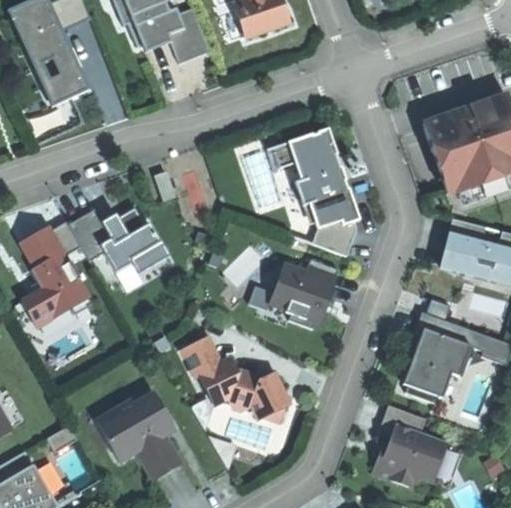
[(59,31),(46,2),(45,0),(27,0),(12,7),(16,16),(12,18),(25,47),(30,45),(38,64),(51,58),(58,74),(46,79),(57,103),(88,90),(78,67),(69,48),(62,30),(59,31)]
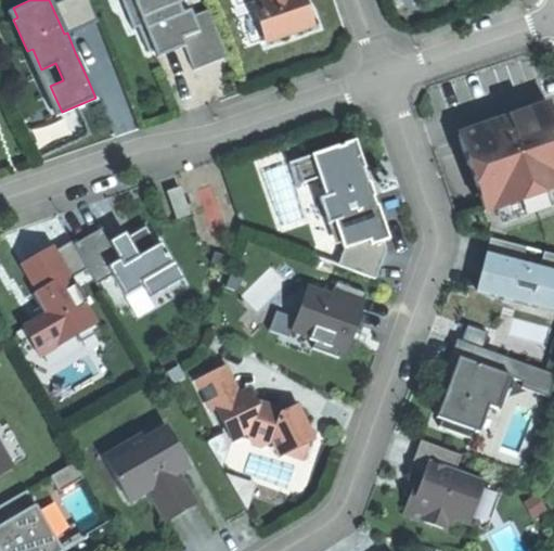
[(55,0),(50,2),(64,34),(67,33),(99,20),(90,0),(55,0)]
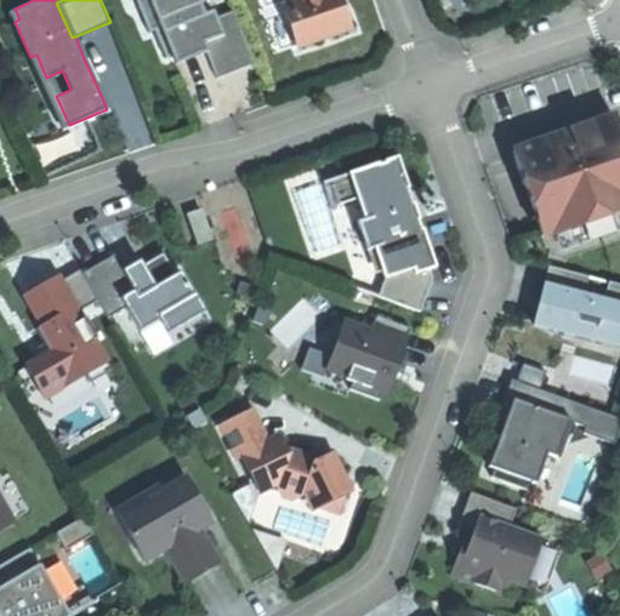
[(170,55),(203,43),(221,35),(214,16),(215,16),(209,0),(149,0),(149,1),(138,5),(148,32),(154,29),(164,57),(170,55)]
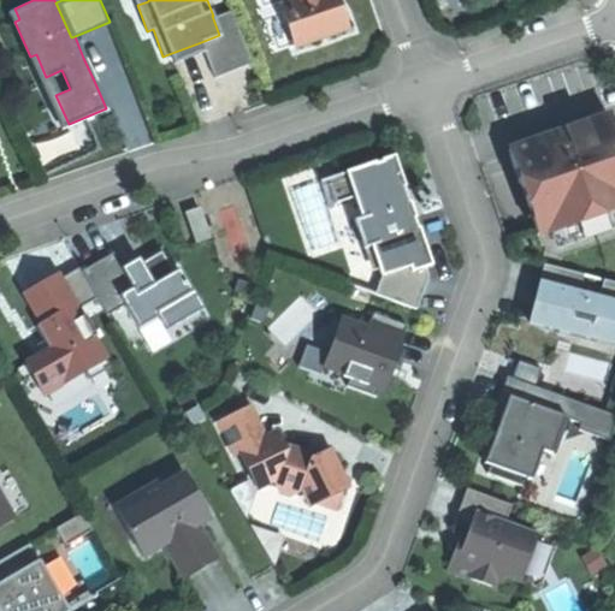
[(282,5),(296,43),(349,24),(341,1),(341,0),(294,0),(282,5)]
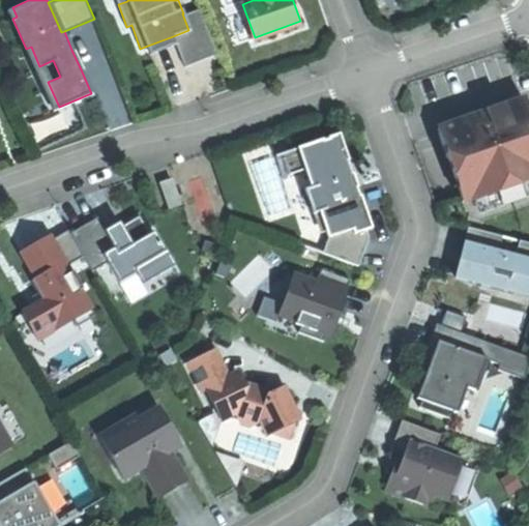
[(392,0),(397,10),(425,0),(392,0)]
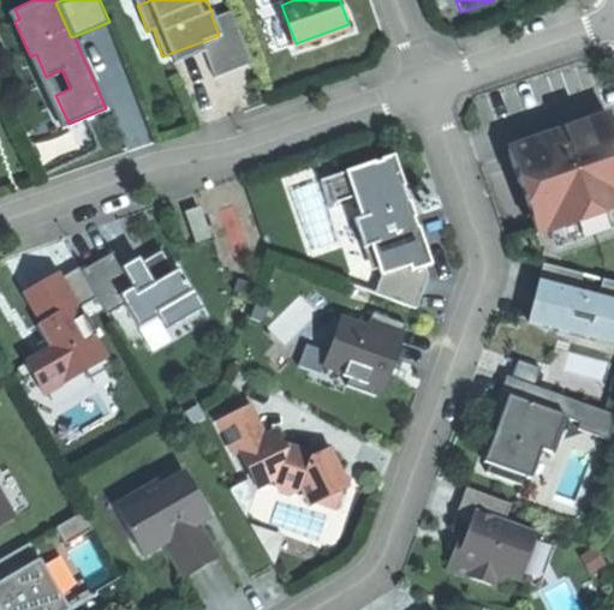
[(251,61),(232,9),(213,16),(212,16),(219,35),(201,42),(203,51),(213,76),(251,61)]
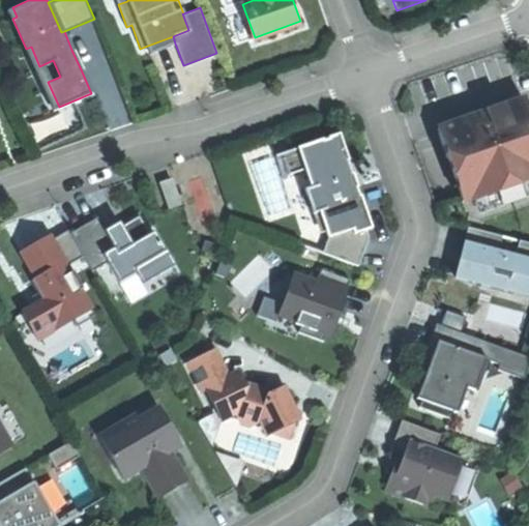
[(162,49),(175,44),(173,36),(145,47),(148,54),(162,49)]
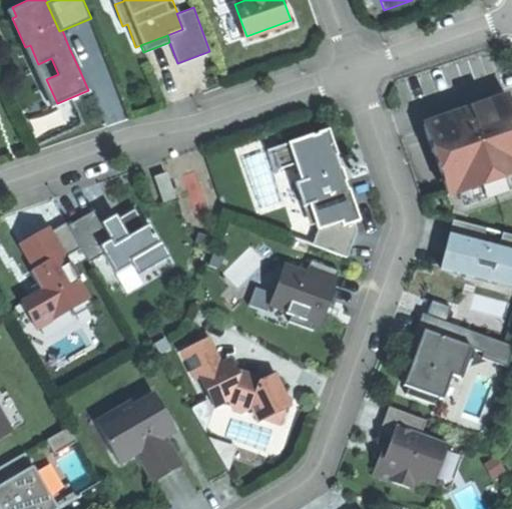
[(73,46),(69,48),(78,67),(81,65),(77,56),(73,46)]
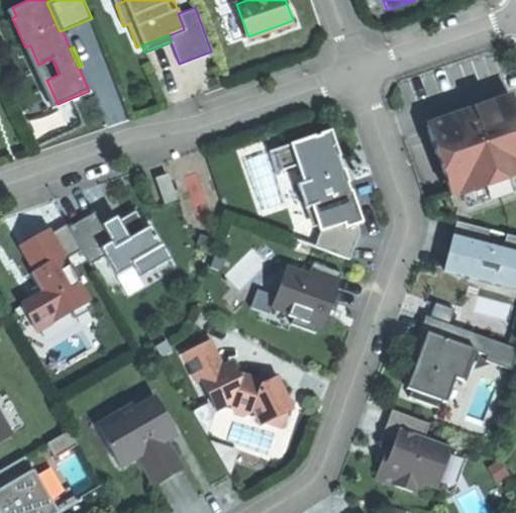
[(468,110),(469,114),(472,121),(482,118),(479,111),(512,99),(510,95),(468,110)]
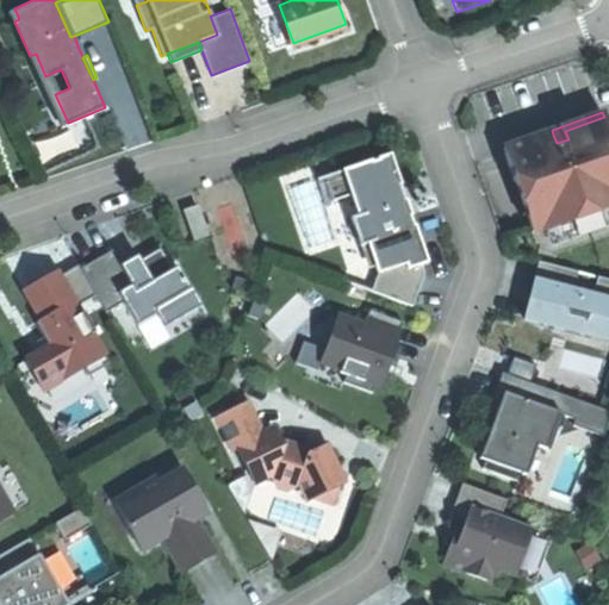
[(564,213),(566,220),(602,207),(600,200),(608,195),(608,129),(604,117),(565,131),(569,139),(557,143),(553,135),(546,138),(539,141),(505,153),(515,181),(521,179),(536,223),(564,213)]
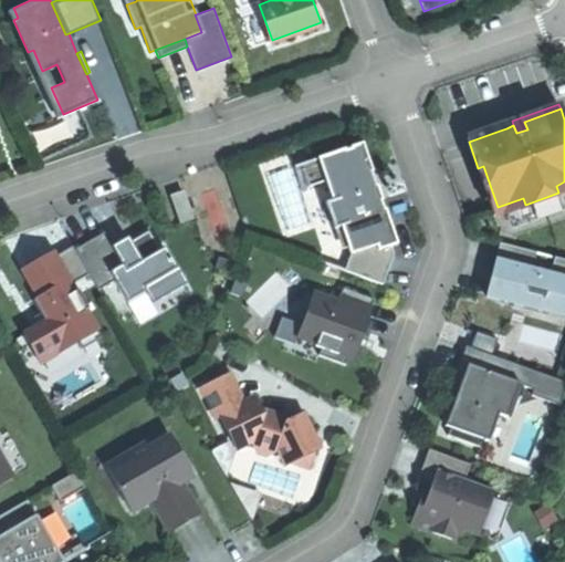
[(467,136),(469,142),(500,131),(498,125),(467,136)]
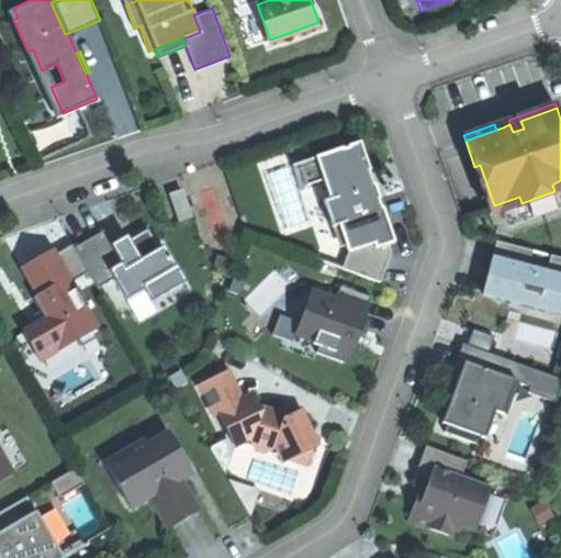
[(337,224),(343,222),(350,243),(346,244),(347,252),(343,266),(381,281),(391,252),(388,244),(394,241),(388,223),(382,208),(376,210),(372,200),(379,198),(373,182),(368,185),(362,171),(369,169),(360,146),(344,153),(341,146),(298,163),(305,186),(328,177),(335,197),(328,199),(337,224)]
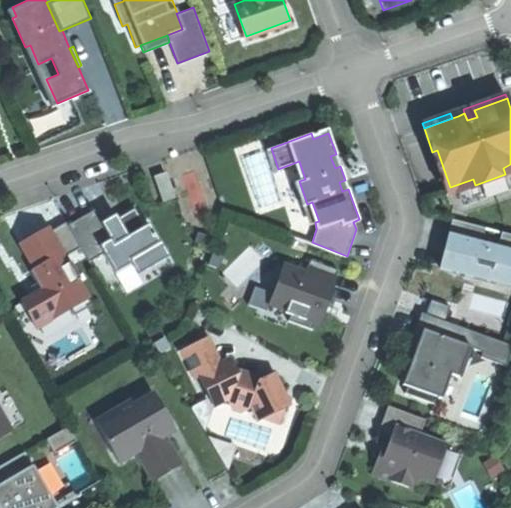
[(432,152),(447,194),(475,185),(473,179),(450,187),(437,150),(432,152)]
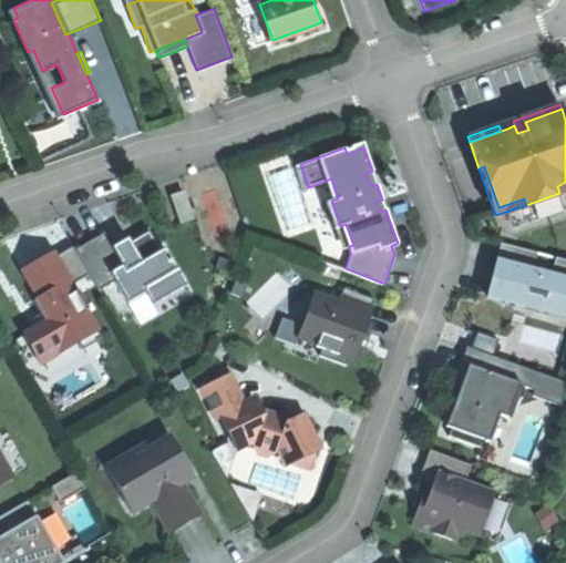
[(185,191),(171,195),(179,221),(193,216),(185,191)]
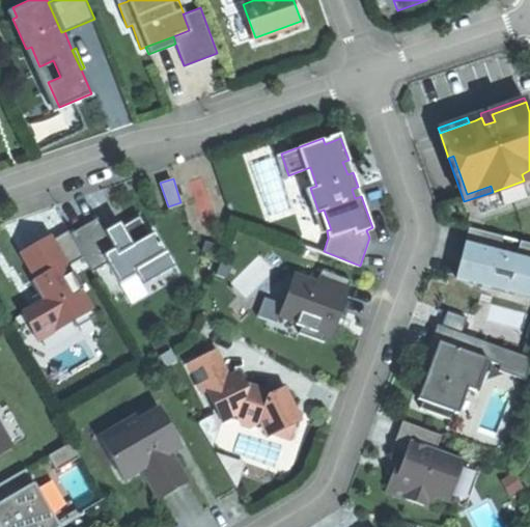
[(493,192),(464,201),(466,211),(471,211),(470,217),(486,219),(529,202),(529,178),(524,181),(493,192)]
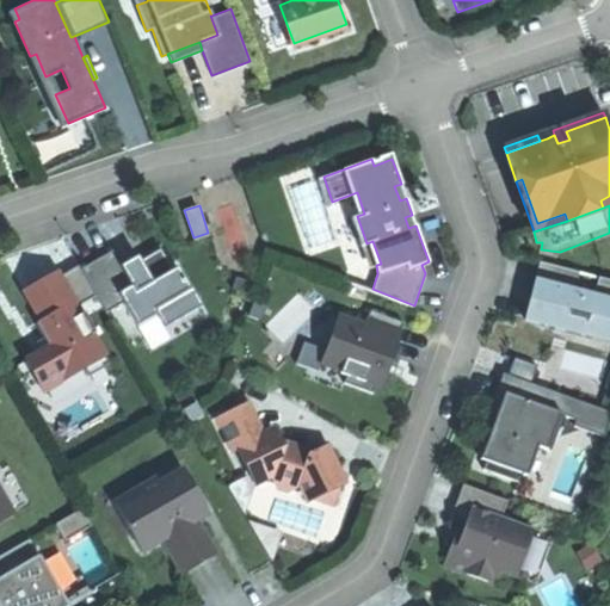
[(160,248),(140,260),(153,282),(172,270),(160,248)]
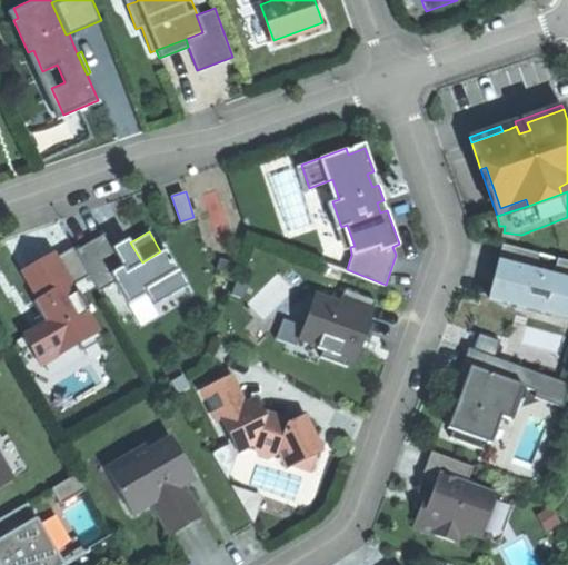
[(122,264),(115,251),(112,247),(103,233),(76,249),(90,274),(100,290),(115,281),(109,271),(122,264)]
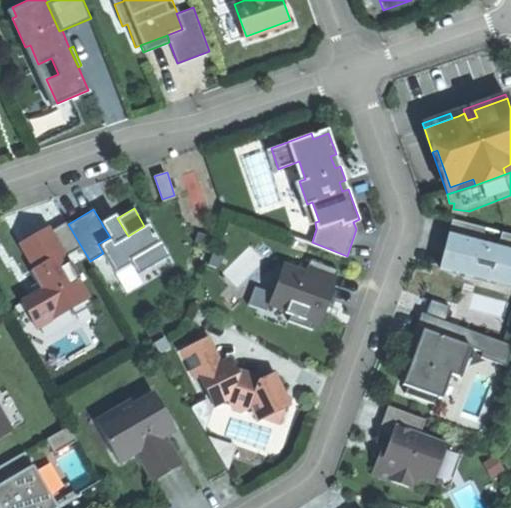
[(108,218),(101,222),(103,226),(117,218),(115,214),(108,218)]
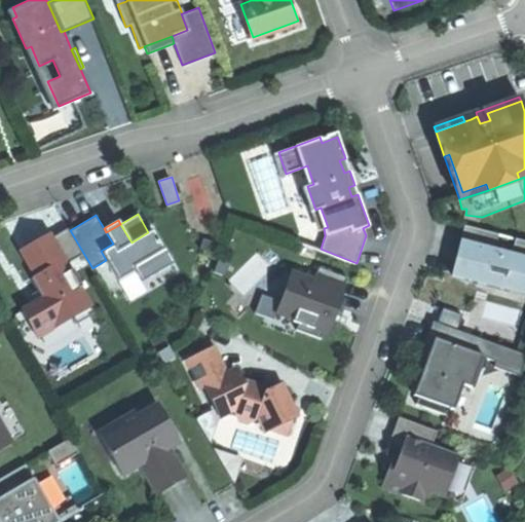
[(524,238),(465,223),(459,248),(453,272),(524,292),(524,238)]
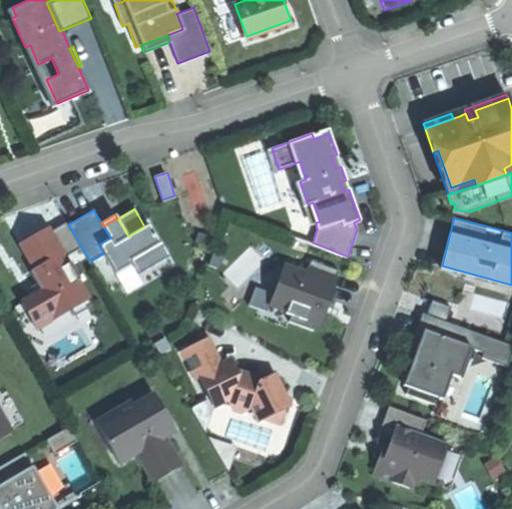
[(114,244),(128,236),(117,218),(103,226),(110,237),(114,244)]
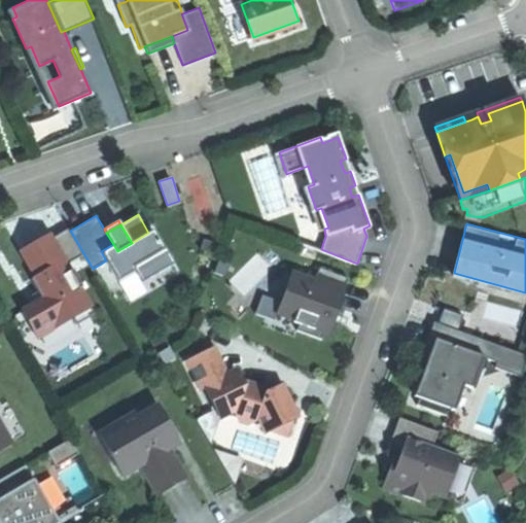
[(68,228),(50,238),(66,264),(68,262),(83,253),(70,231),(68,228)]
